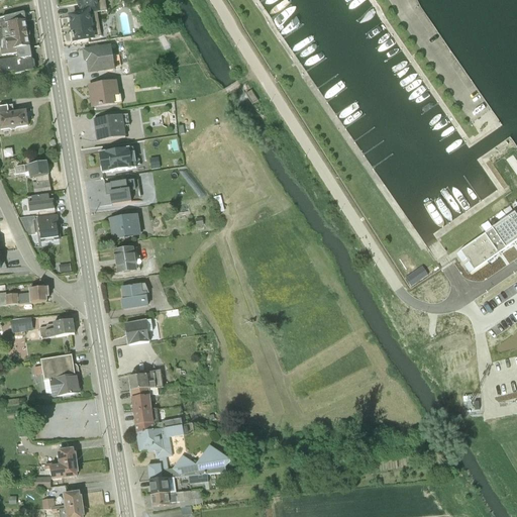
[(71,37),(91,34),(94,33),(93,30),(99,29),(97,12),(96,10),(106,8),(104,0),(75,0),(77,7),(66,9),(71,37)]
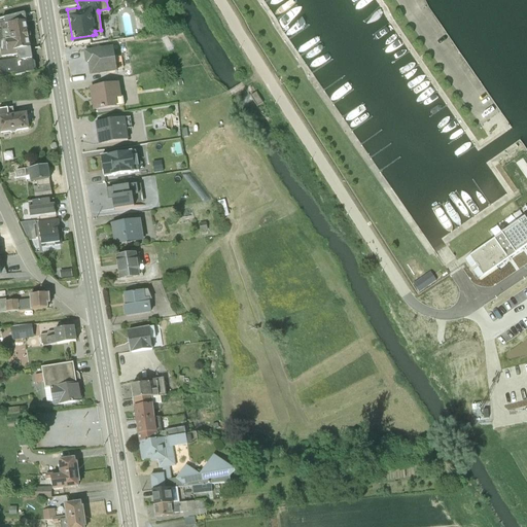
[(6,20),(6,26),(0,26),(0,51),(15,49),(16,54),(16,57),(19,56),(21,69),(33,67),(25,16),(24,16),(23,9),(2,13),(3,21),(6,20)]
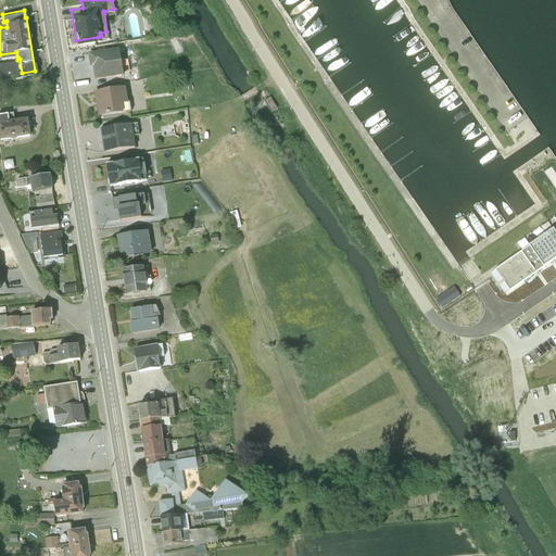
[(92,74),(122,70),(117,42),(86,48),(88,61),(90,61),(92,74)]
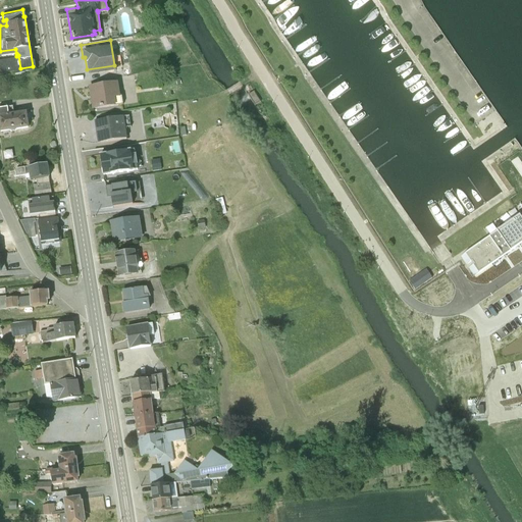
[(16,53),(0,55),(0,72),(20,68),(18,55),(16,56),(16,53)]
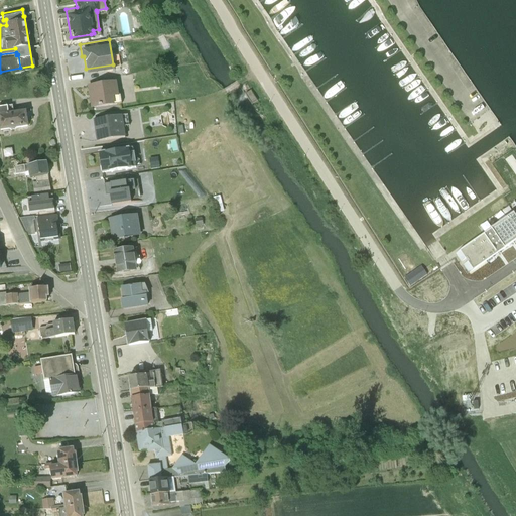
[(115,76),(86,80),(89,104),(113,100),(113,99),(112,92),(117,91),(117,90),(115,76)]
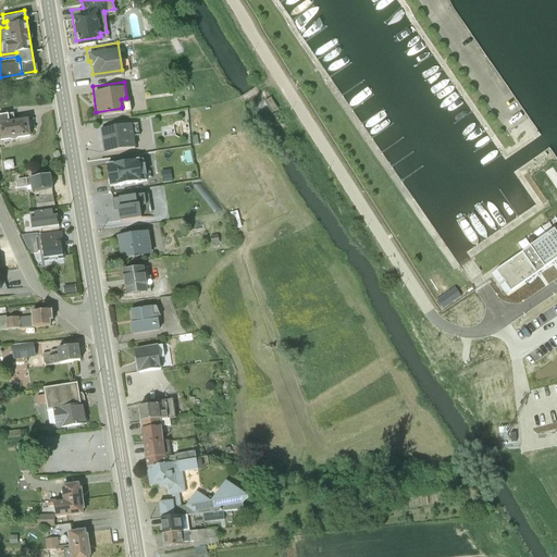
[(269,91),(263,95),(270,107),(276,102),(269,91)]
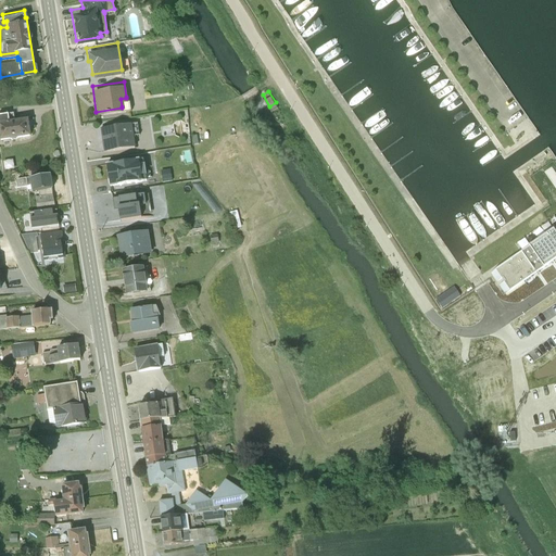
[(126,98),(121,99),(122,106),(129,105),(127,97),(126,97),(126,98)]
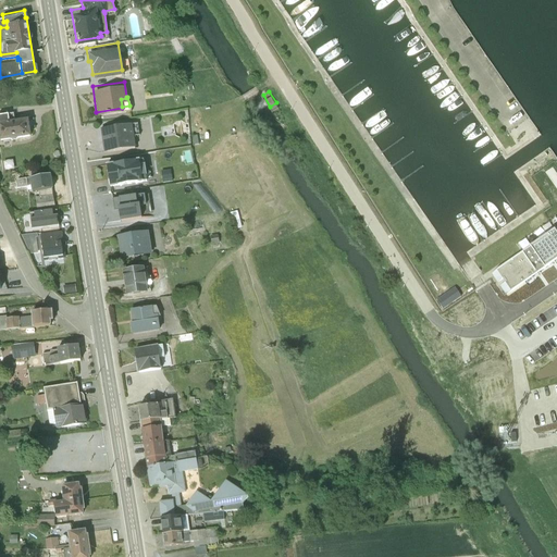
[(0,136),(29,133),(26,114),(12,116),(0,118),(0,136)]
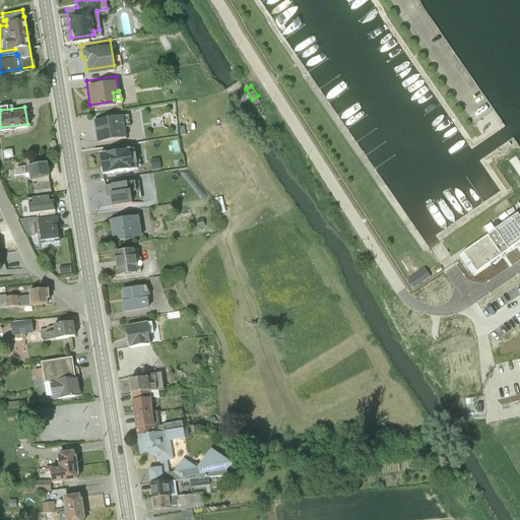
[(121,111),(91,116),(95,138),(125,133),(123,122),(121,111)]
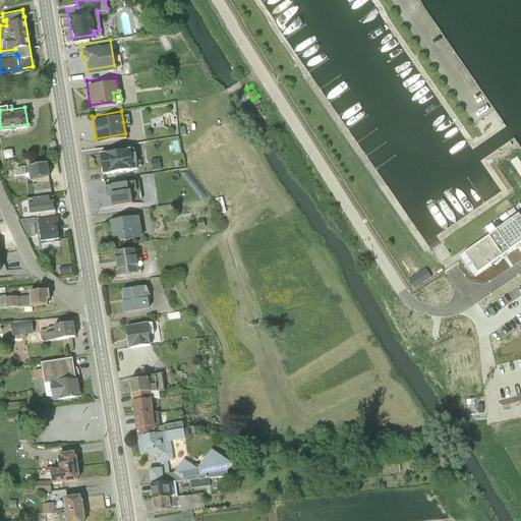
[(98,149),(101,171),(132,166),(132,165),(129,147),(128,143),(98,149)]
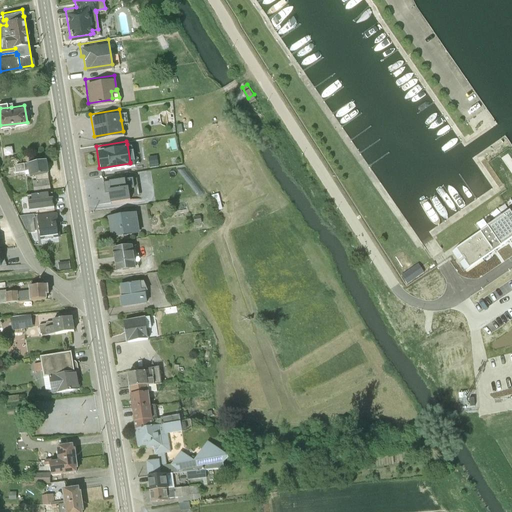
[(33,172),(46,170),(47,169),(45,156),(26,160),(27,166),(28,173),(33,172)]
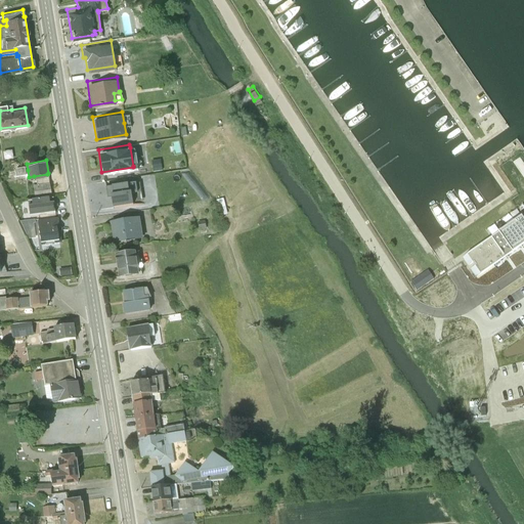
[(28,170),(27,164),(12,166),(7,167),(7,172),(13,173),(13,174),(25,172),(24,171),(28,170)]
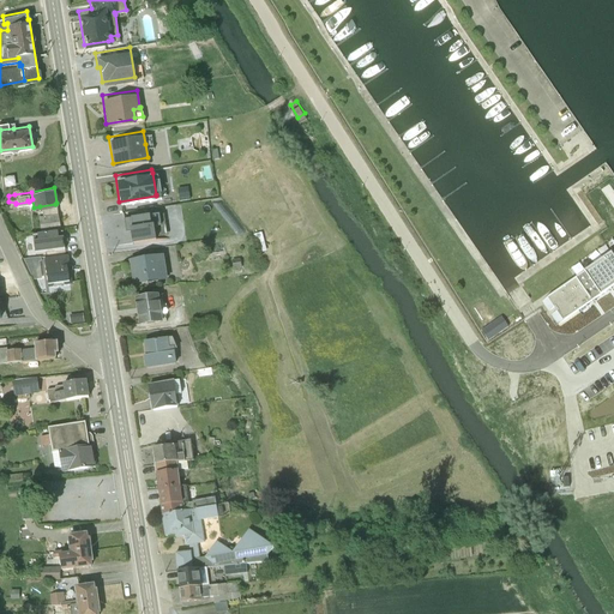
[(37,214),(38,229),(55,227),(59,227),(56,210),(56,211),(55,204),(40,206),(41,212),(37,214)]
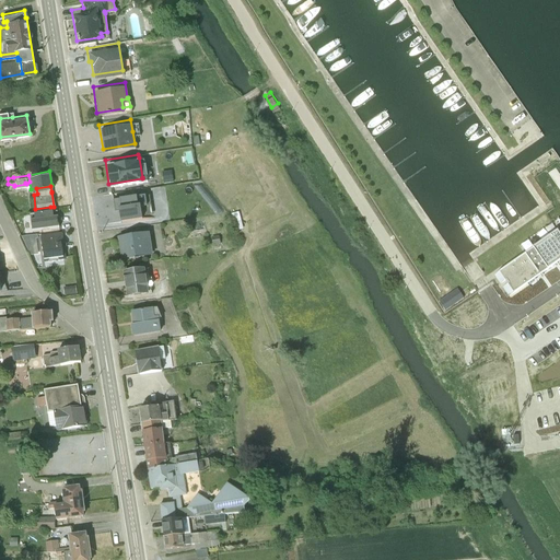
[(58,223),(56,212),(51,212),(50,207),(35,209),(27,210),(31,226),(58,223)]
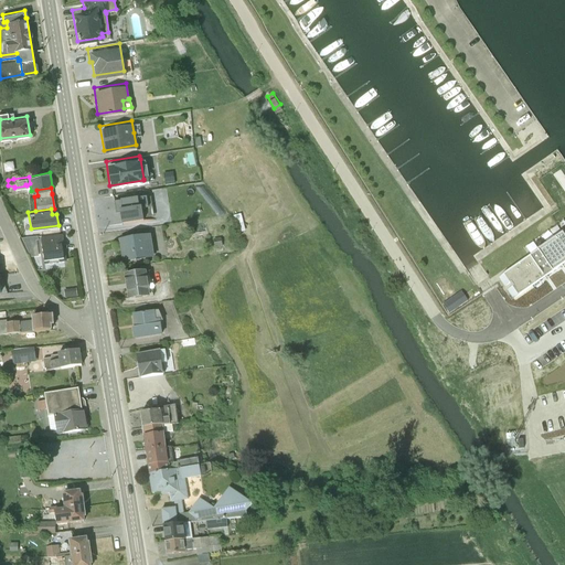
[(564,231),(562,226),(503,267),(519,289),(564,256),(564,231)]
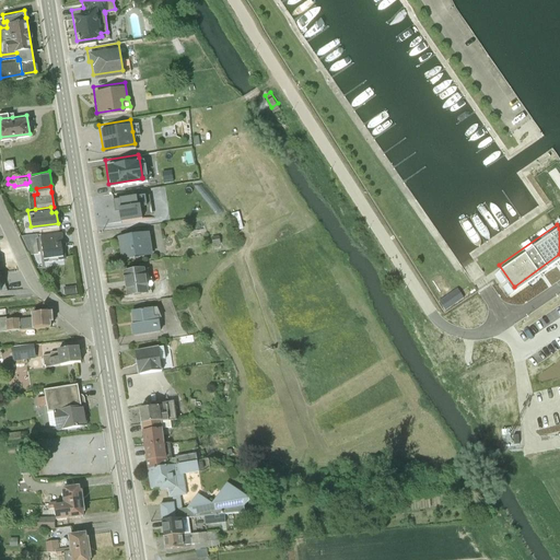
[(148,228),(116,233),(119,256),(151,251),(148,228)]
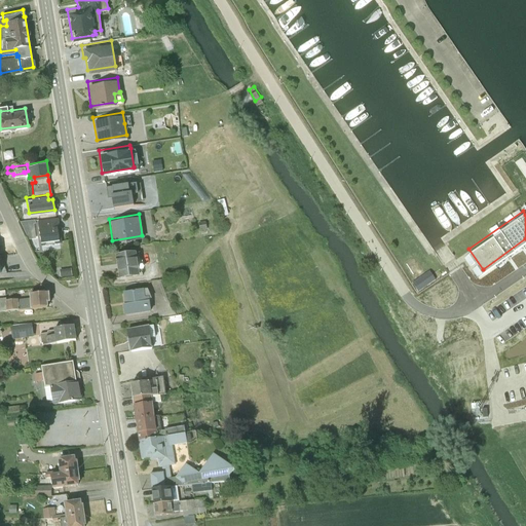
[(61,240),(57,215),(36,218),(37,228),(39,238),(39,241),(40,243),(42,243),(61,240)]
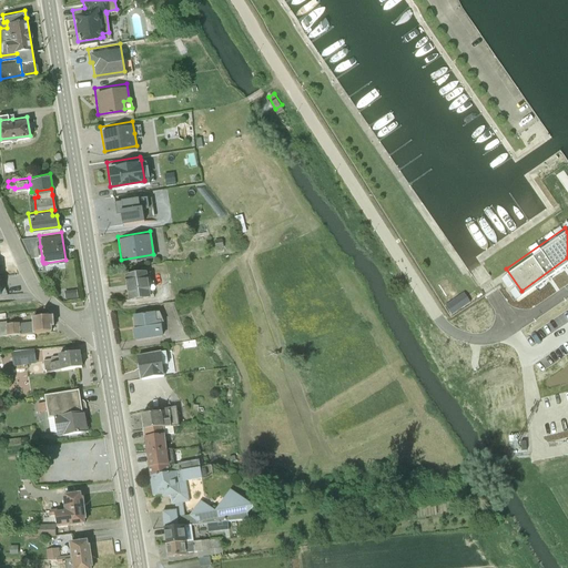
[(213,235),(216,247),(223,246),(220,233),(213,235)]
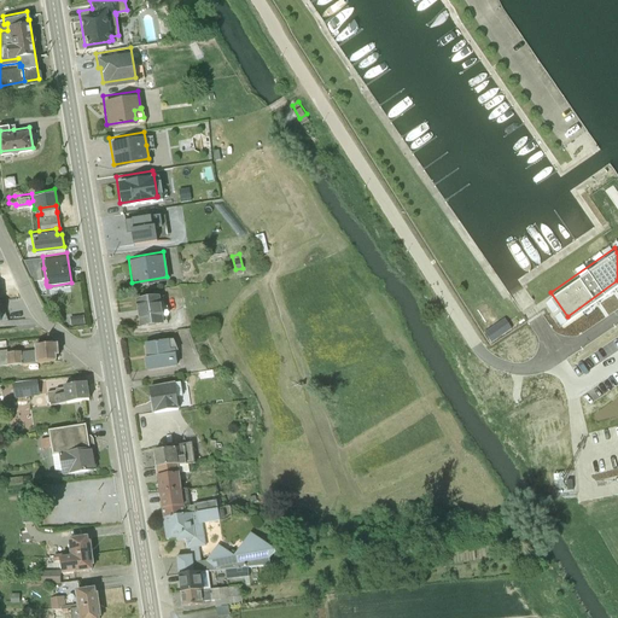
[(158,291),(134,295),(138,322),(162,320),(158,291)]
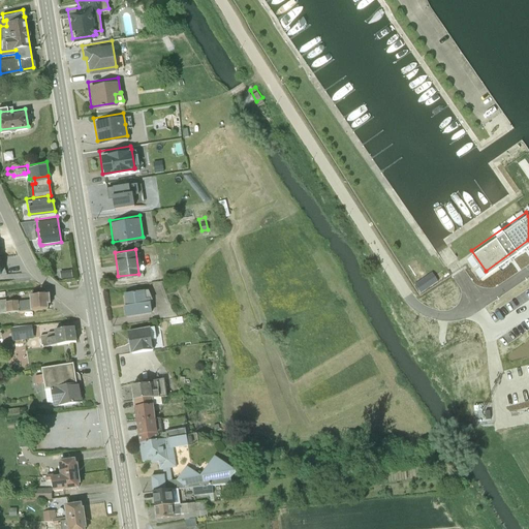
[(189,260),(184,257),(177,268),(182,271),(189,260)]
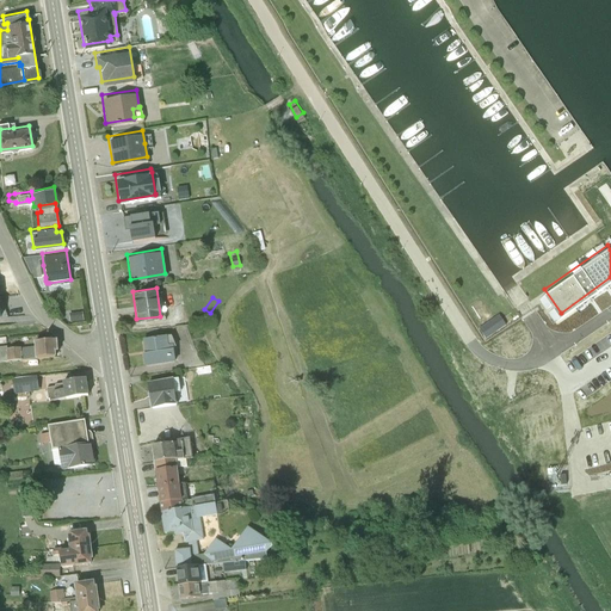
[(69,316),(84,314),(82,304),(68,307),(69,316)]
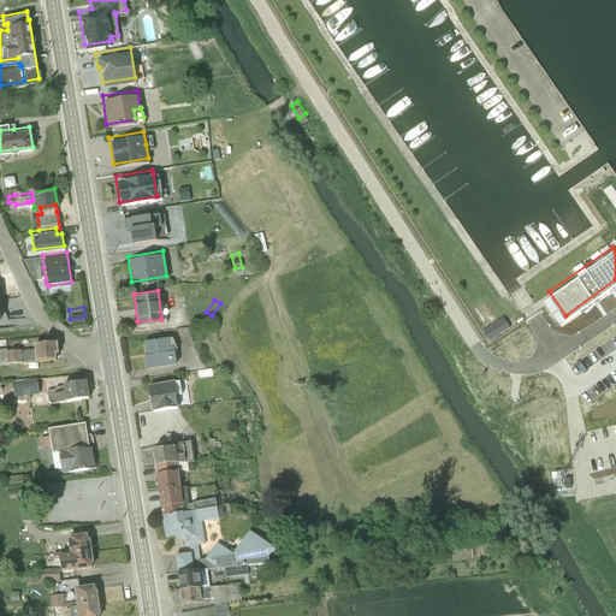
[(481,325),(487,336),(509,321),(503,312),(481,325)]
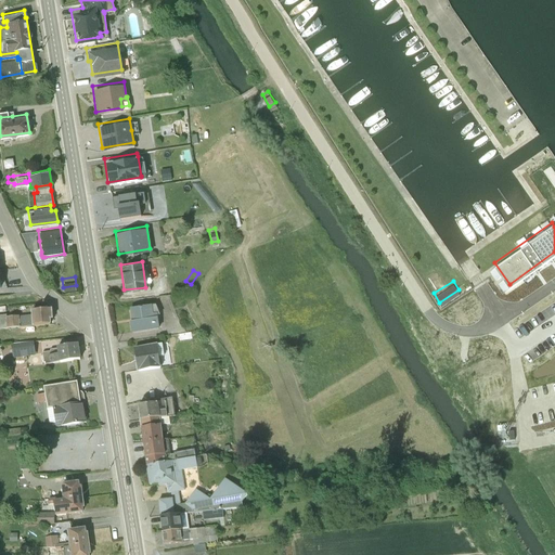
[(150,301),(128,305),(130,318),(128,318),(130,330),(158,325),(156,311),(156,309),(152,310),(150,301)]
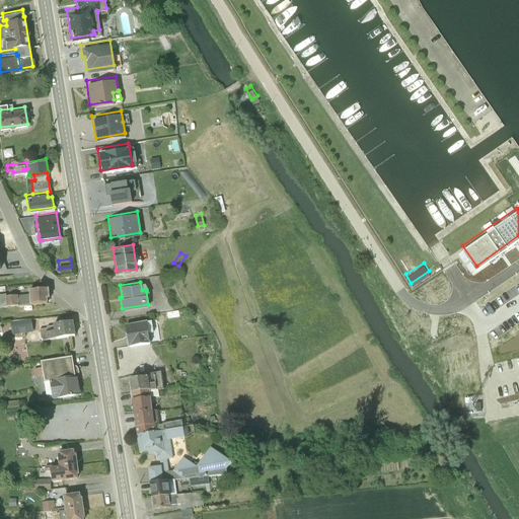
[(28,302),(47,301),(46,296),(48,296),(48,286),(27,287),(28,294),(28,302)]
